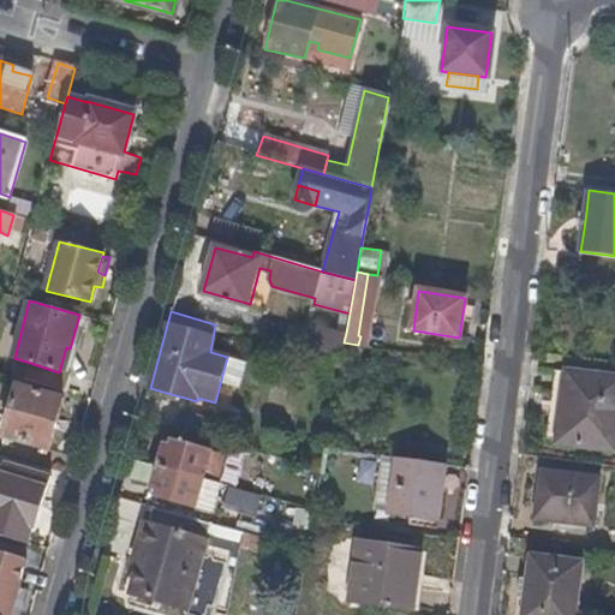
[(341,359),(341,357),(344,342),(346,333),(316,326),(310,350),(341,359)]
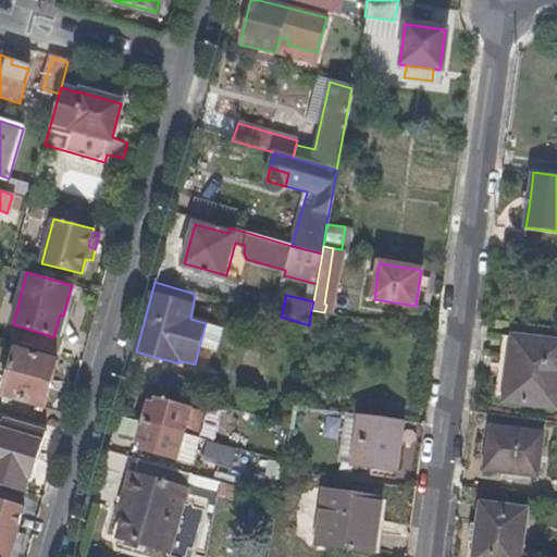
[(327,326),(330,313),(324,312),(311,310),(309,323),(327,326)]
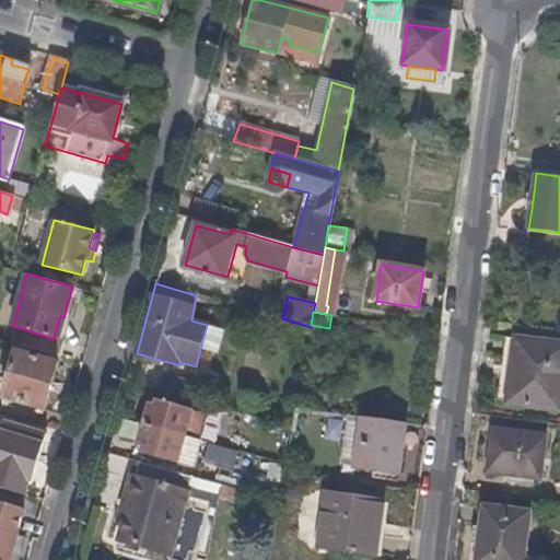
[(54,339),(62,342),(68,319),(63,317),(60,316),(54,339)]
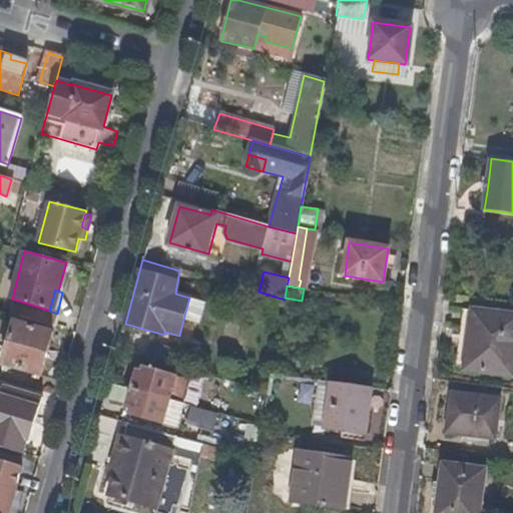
[(206,303),(189,298),(186,309),(203,314),(206,303)]
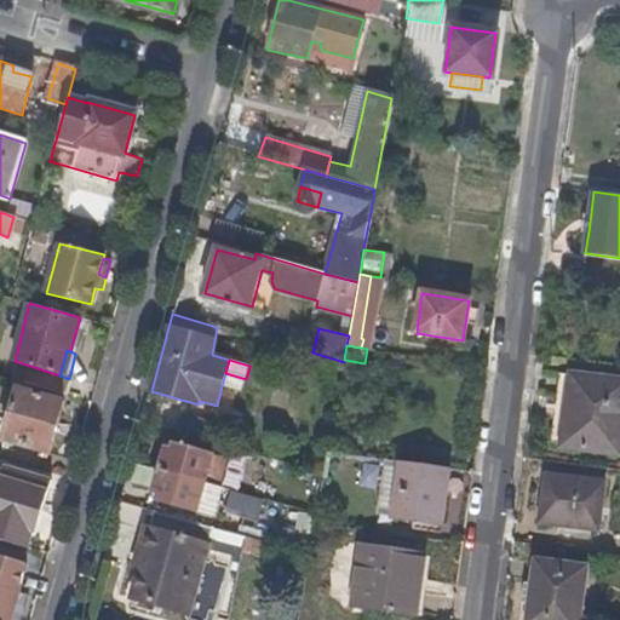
[(9,380),(22,384),(27,365),(15,361),(9,380)]
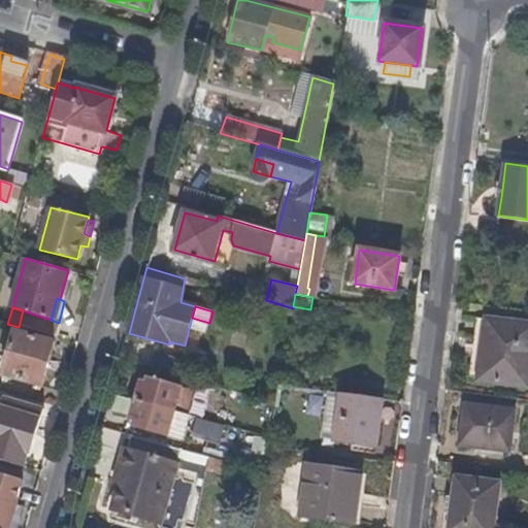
[(19,327),(56,338),(59,323),(51,320),(23,310),(19,327)]
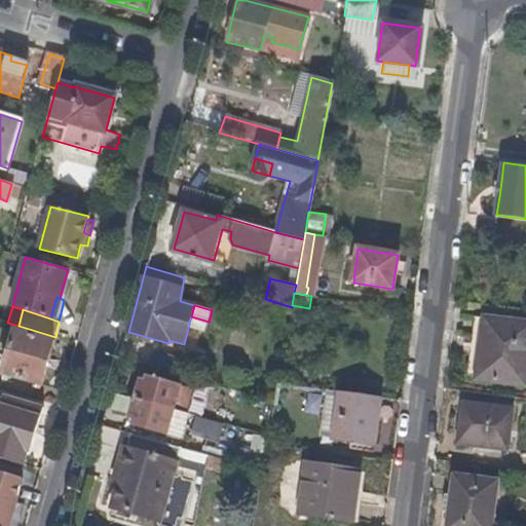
[(525,337),(521,337),(523,323),(483,317),(476,380),(525,386),(525,337)]
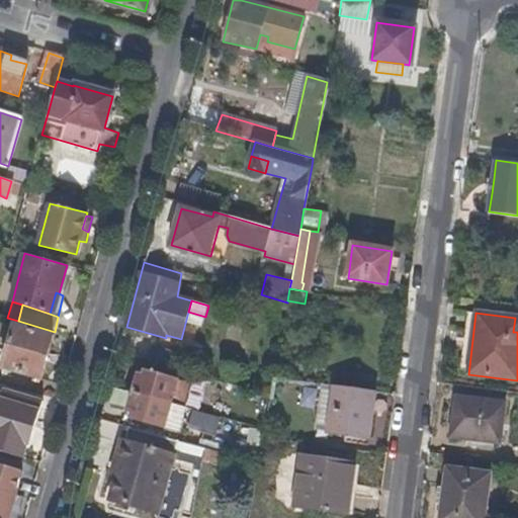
[(0,367),(40,379),(52,337),(12,326),(0,367)]
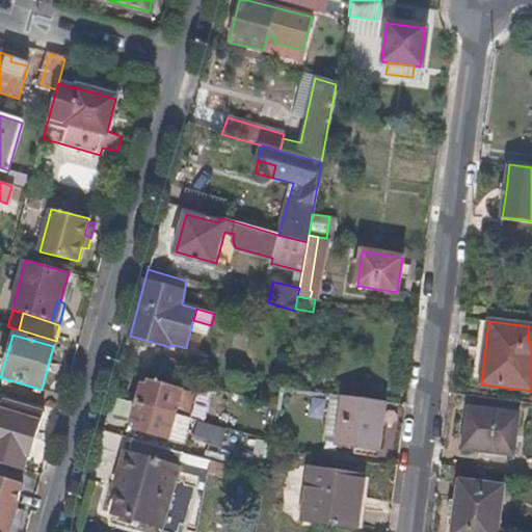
[(138,405),(177,416),(183,391),(150,381),(149,388),(142,387),(138,405)]
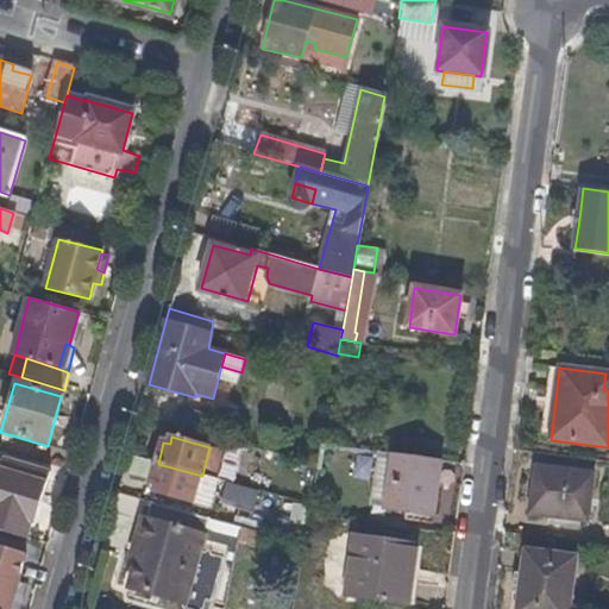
[(194,502),(202,476),(158,464),(129,454),(124,473),(157,483),(156,493),(194,502)]
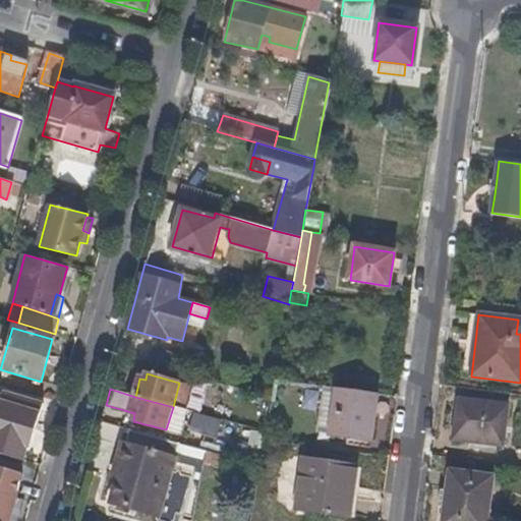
[(369,441),(377,395),(335,389),(331,436),(369,441)]
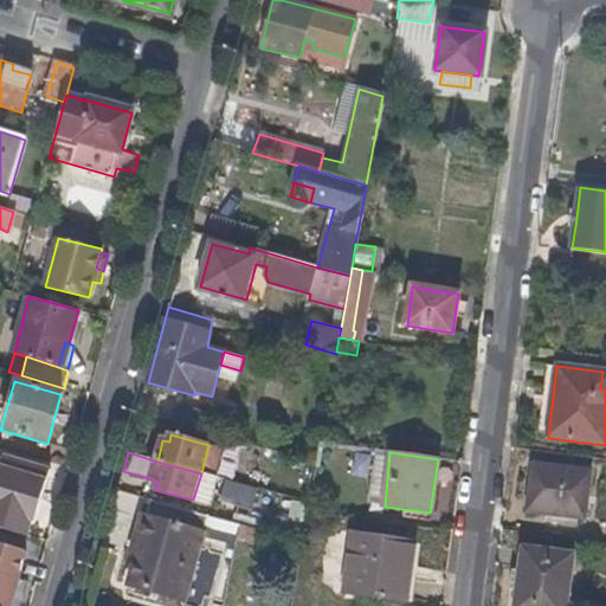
[(0,528),(38,539),(55,474),(2,458),(0,464),(0,528)]
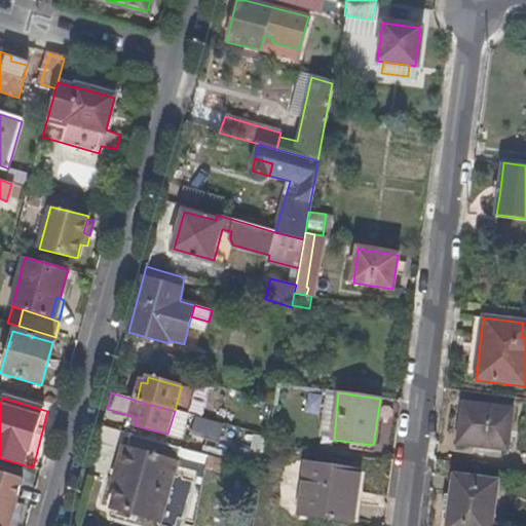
[(462,405),(458,437),(480,440),(480,446),(506,449),(513,410),(462,405)]
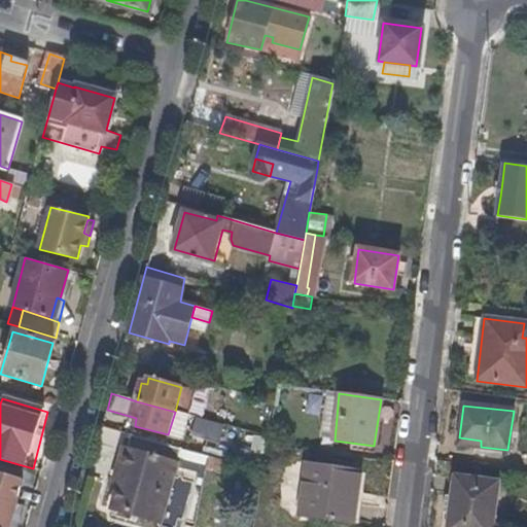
[(147,451),(149,441),(121,433),(101,506),(154,521),(172,457),(147,451)]
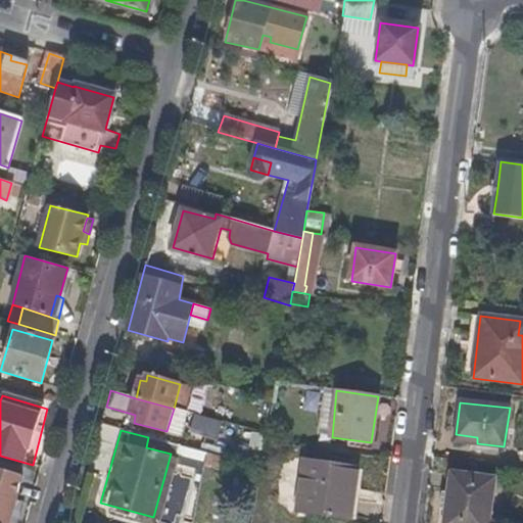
[(477,437),(456,434),(455,440),(477,443),(477,437)]
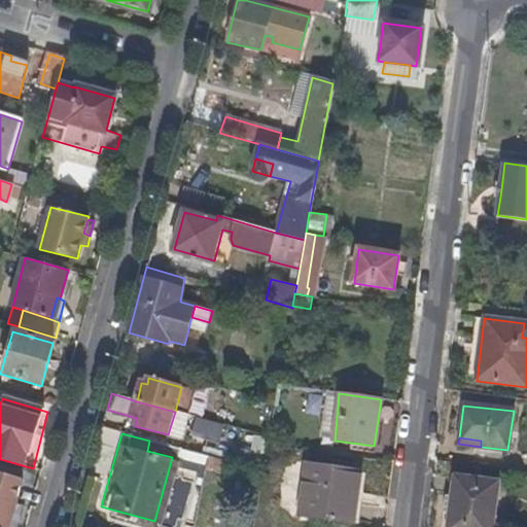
[(264,471),(266,455),(233,447),(230,462),(264,471)]
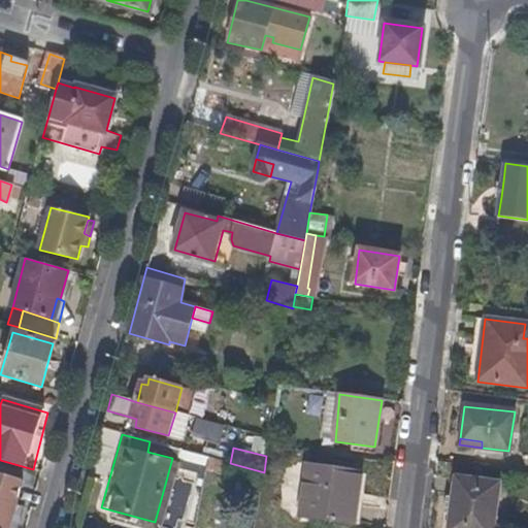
[(228,480),(230,463),(209,457),(206,474),(228,480)]
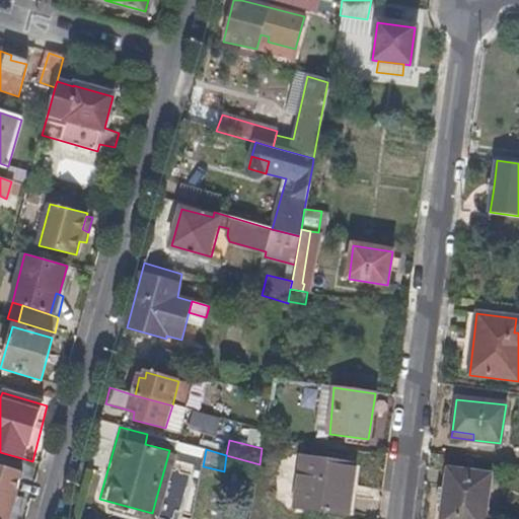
[(348,515),(355,464),(301,457),(296,508),(348,515)]
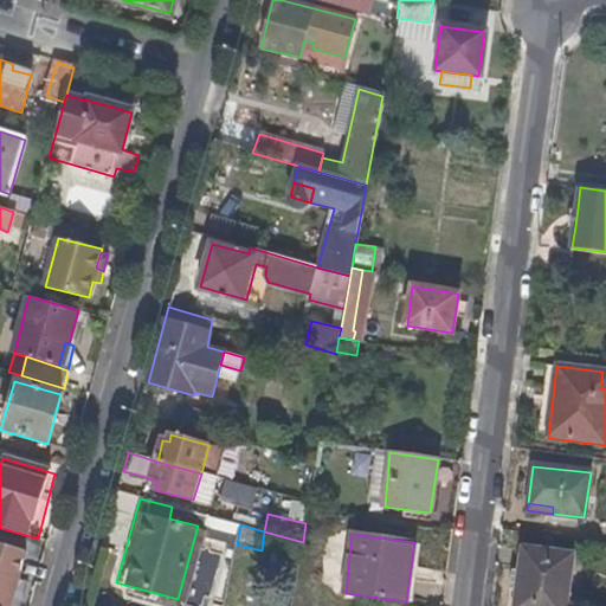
[(421,543),(414,542),(406,601),(414,603),(421,543)]
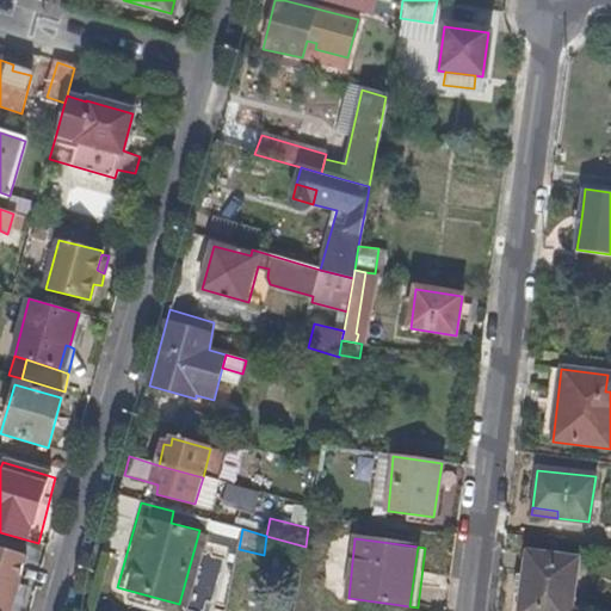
[(0,581),(18,586),(19,586),(28,556),(0,548),(0,581)]
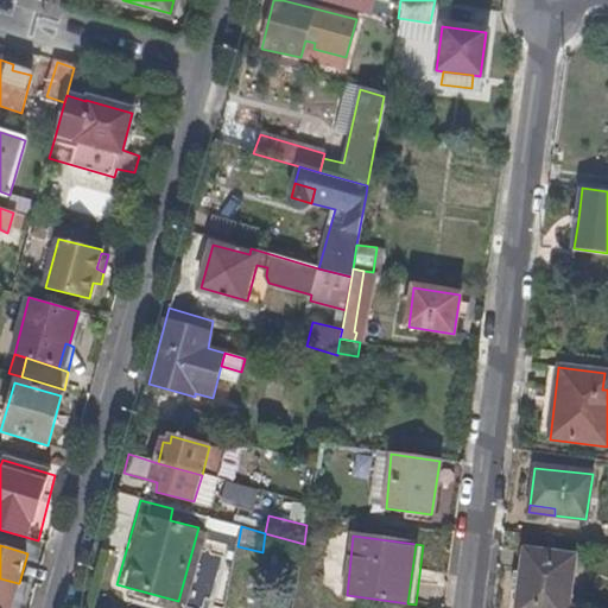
[(567,607),(574,557),(525,550),(517,607),(567,607)]
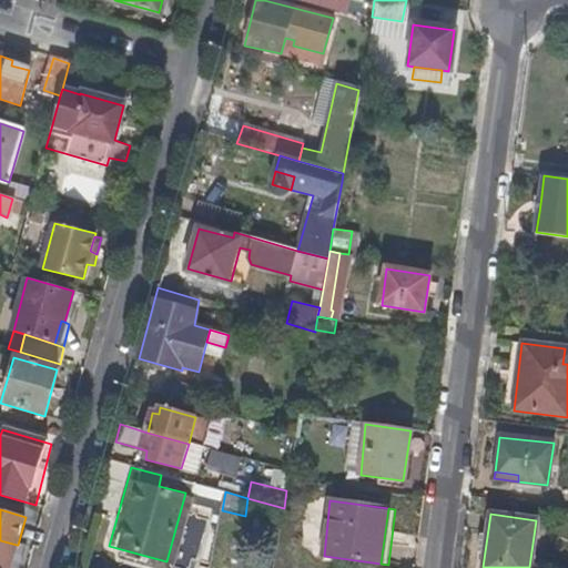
[(0,567),(10,567),(17,545),(0,540),(0,567)]
